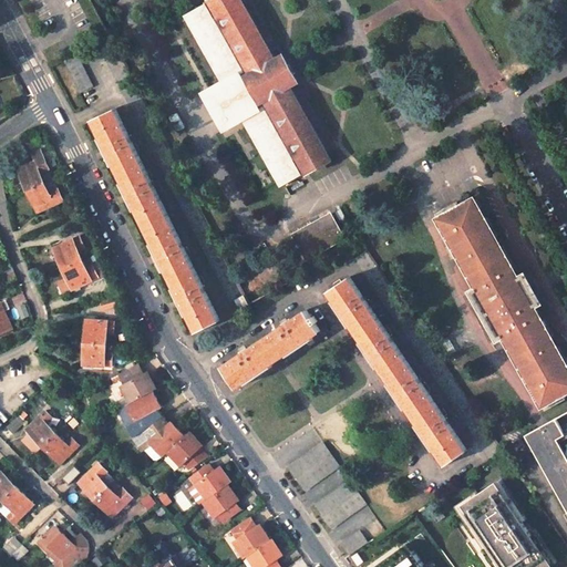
[(210,0),(212,0),(226,26),(219,29),(227,43),(234,40),(248,64),(216,82),(197,91),(203,100),(195,104),(210,131),(217,127),(223,135),(240,125),(240,124),(271,107),(286,132),(279,135),(287,150),(294,146),(312,181),(343,163),(334,148),(327,153),(289,85),(297,81),(294,74),(284,57),(275,61),(240,0),(210,0)]
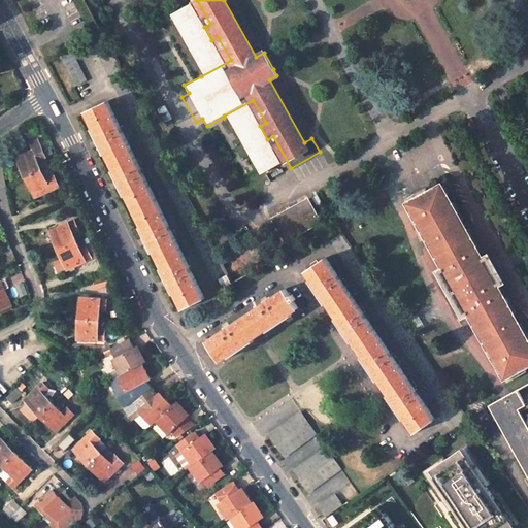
[(94,44),(216,281),(227,274),(106,38),(94,44)]
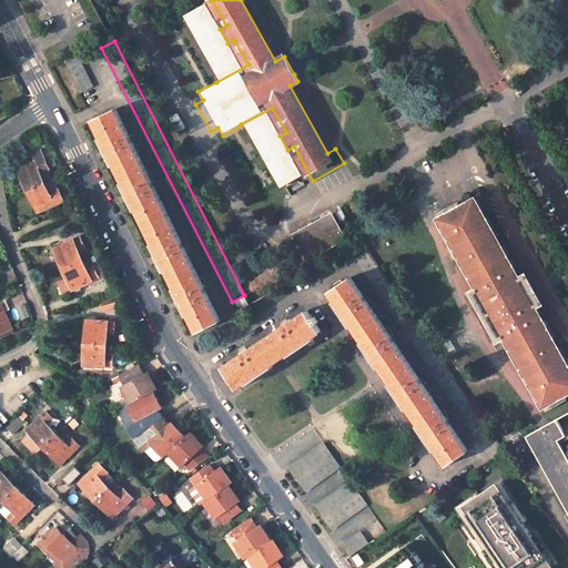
[(78,54),(64,61),(80,93),(93,87),(78,54)]
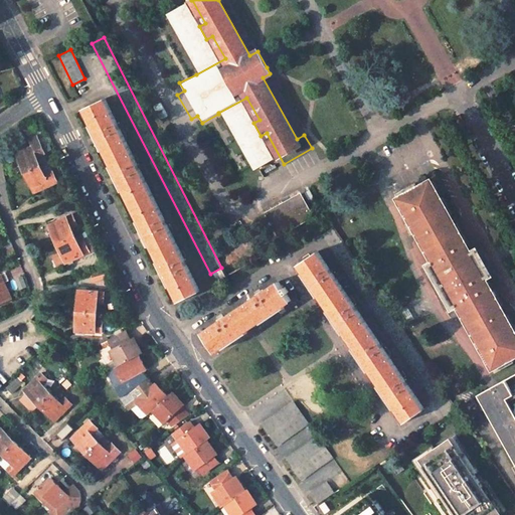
[(105,99),(84,109),(179,301),(199,291),(105,99)]
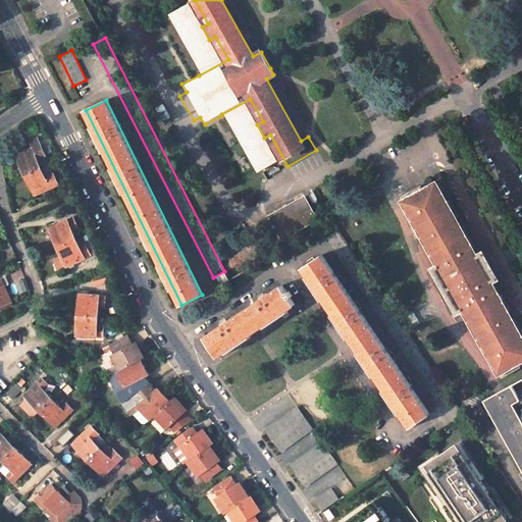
[(38,137),(31,140),(33,147),(41,144),(40,142),(38,137)]
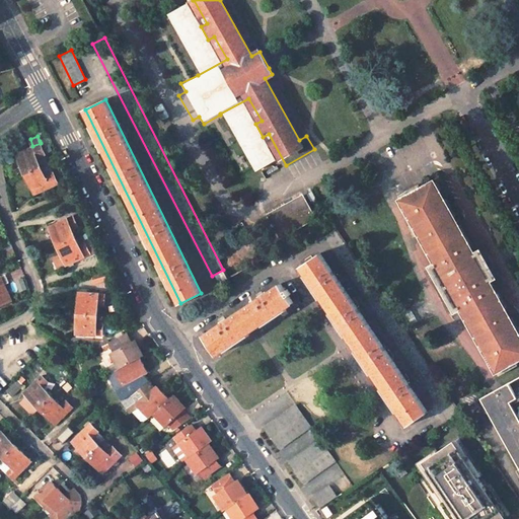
[(55,150),(49,137),(40,141),(41,143),(45,153),(55,150)]
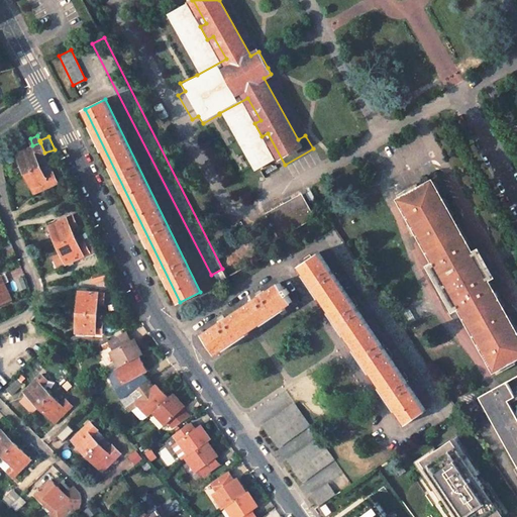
[(32,145),(16,152),(25,172),(40,166),(36,156),(44,152),(40,142),(32,145)]
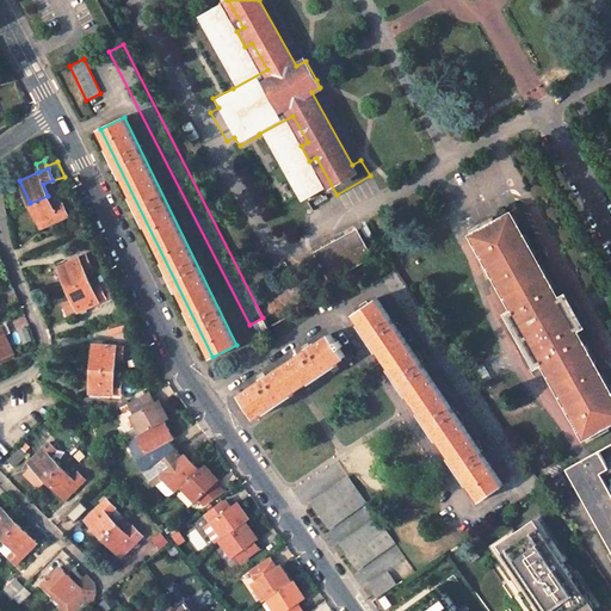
[(48,196),(57,192),(53,180),(43,184),(48,196)]
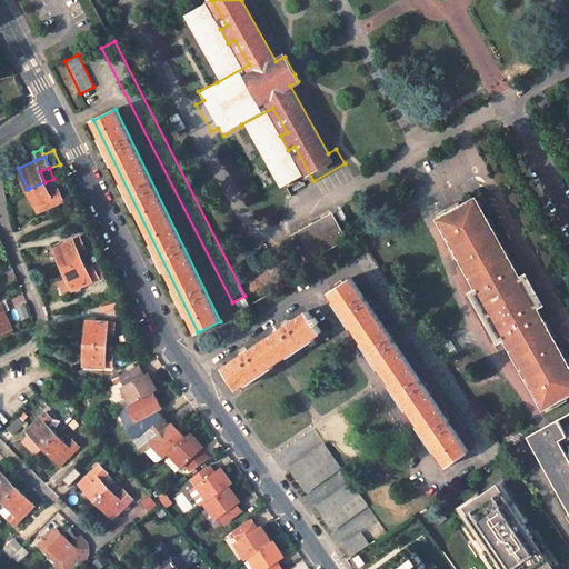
[(53,179),(45,182),(49,192),(59,189),(53,179)]
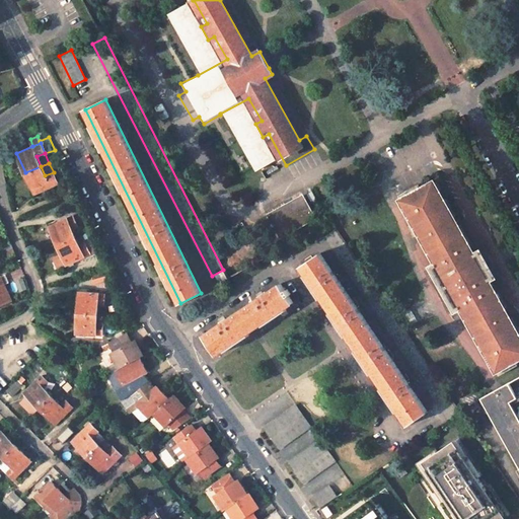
[(41,166),(25,172),(34,193),(59,182),(54,172),(45,175),(41,166)]
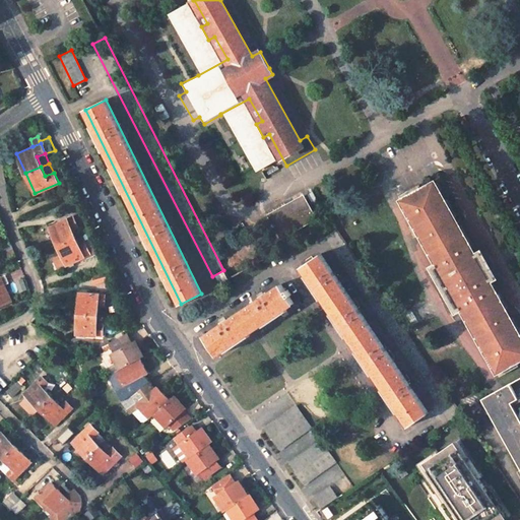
[(519,335),(435,183),(402,200),(438,264),(433,267),(457,310),(462,308),(498,371),(519,359),(519,335)]
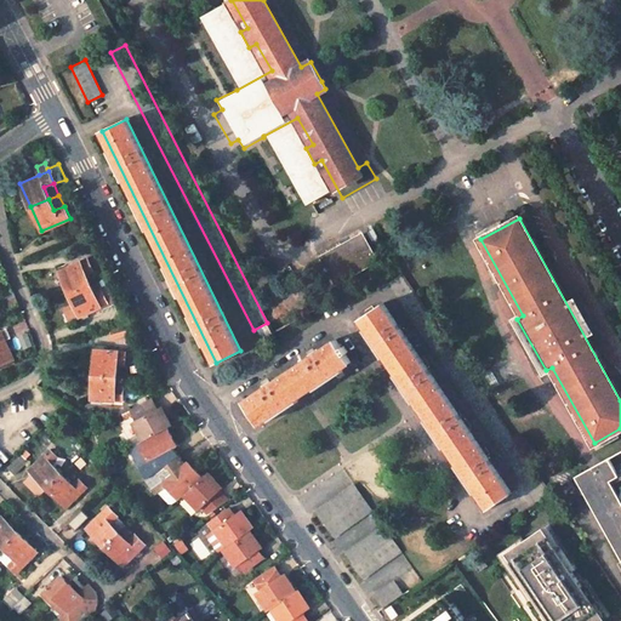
[(363,234),(320,257),(335,284),(377,261),(363,234)]
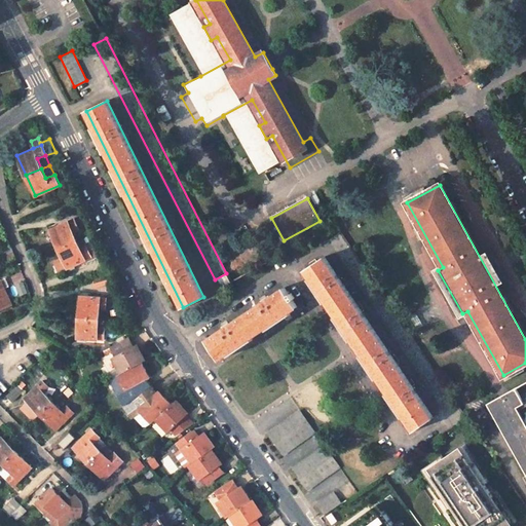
[(75,219),(50,229),(60,249),(77,241),(74,232),(79,230),(75,219)]
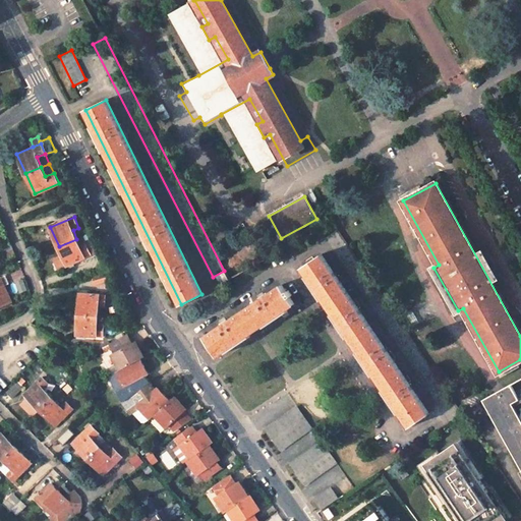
[(338,230),(333,223),(328,225),(334,233),(338,230)]
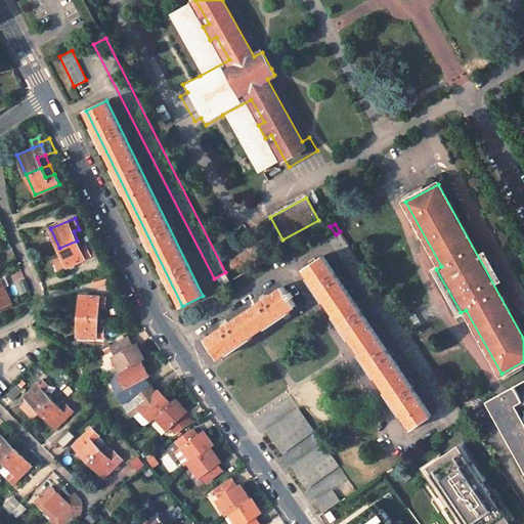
[(77,241),(59,248),(62,257),(68,268),(91,256),(86,246),(81,249),(77,241)]
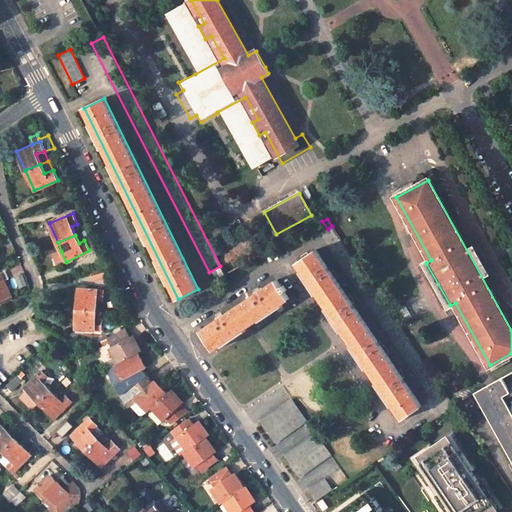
[(14,246),(6,249),(9,255),(16,252),(14,246)]
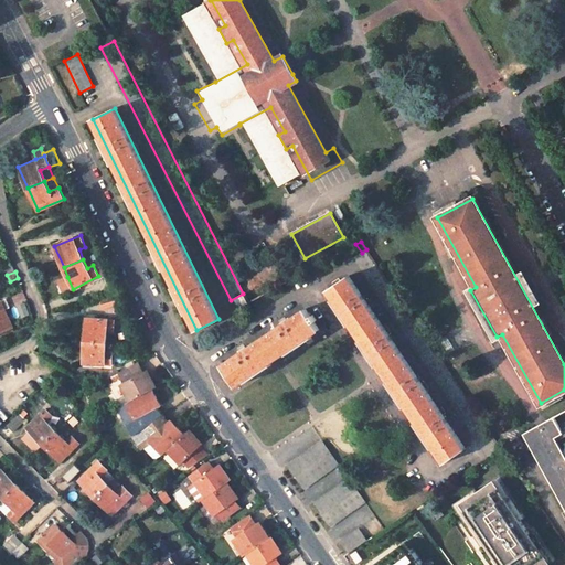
[(349,276),(328,289),(359,334),(445,462),(466,448),(349,276)]
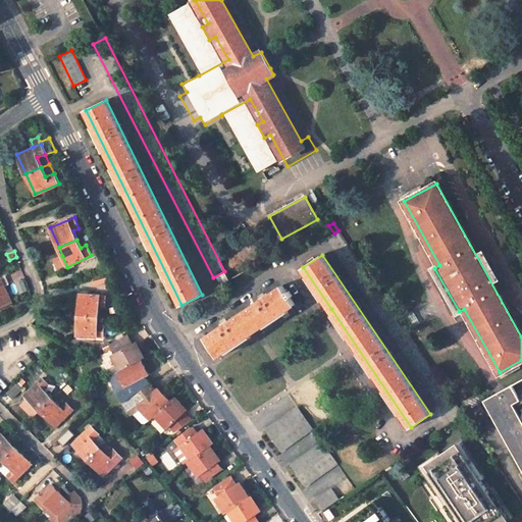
[(59,270),(67,267),(62,256),(54,260),(59,270)]
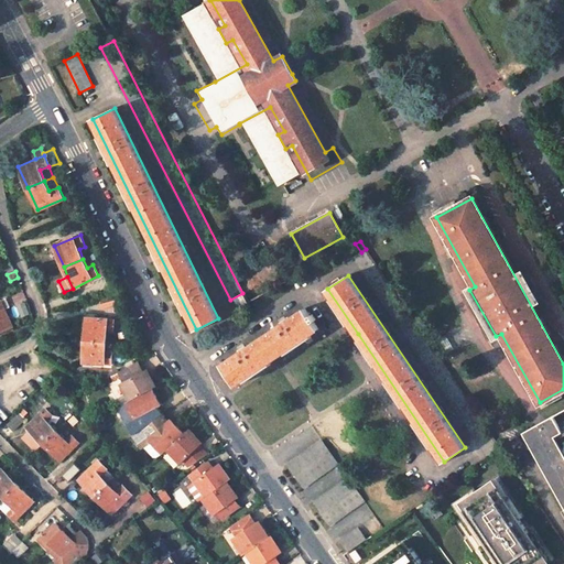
[(235,299),(240,307),(248,303),(243,293),(235,299)]
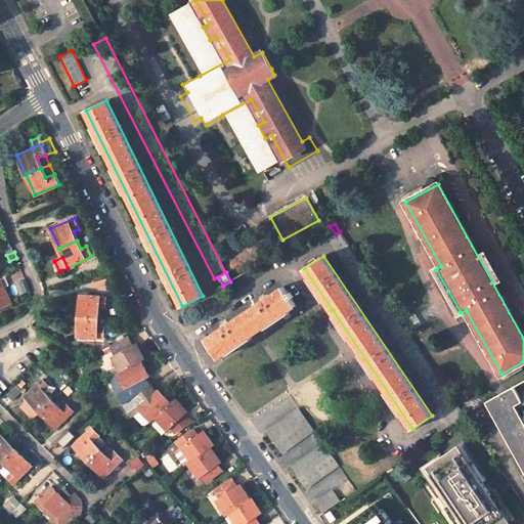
[(105,275),(92,279),(94,287),(106,282),(105,275)]
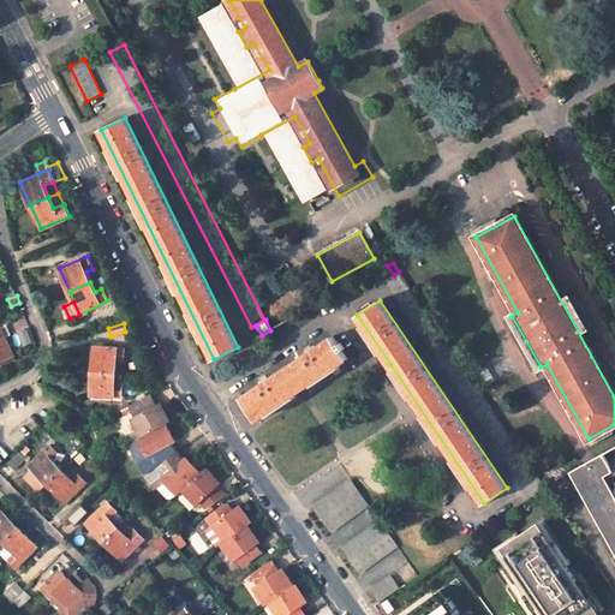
[(0,362),(15,356),(6,336),(1,328),(0,328),(0,362)]
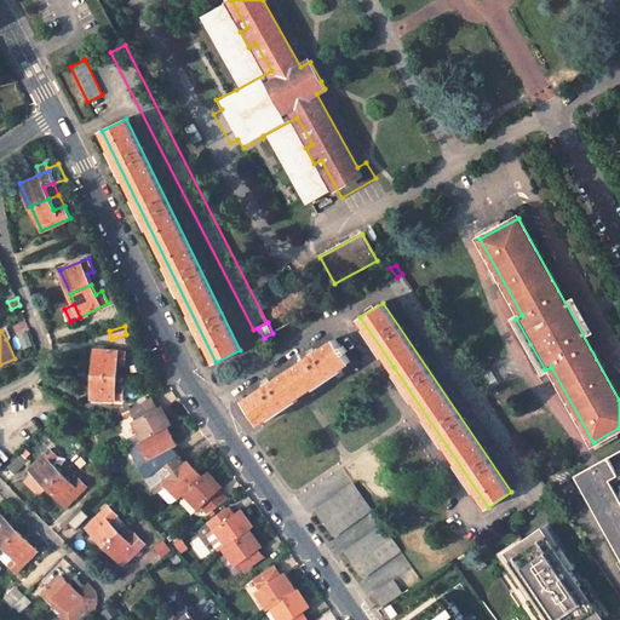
[(336,339),(244,401),(259,423),(350,362),(345,354),(348,351),(343,345),(340,346),(336,339)]
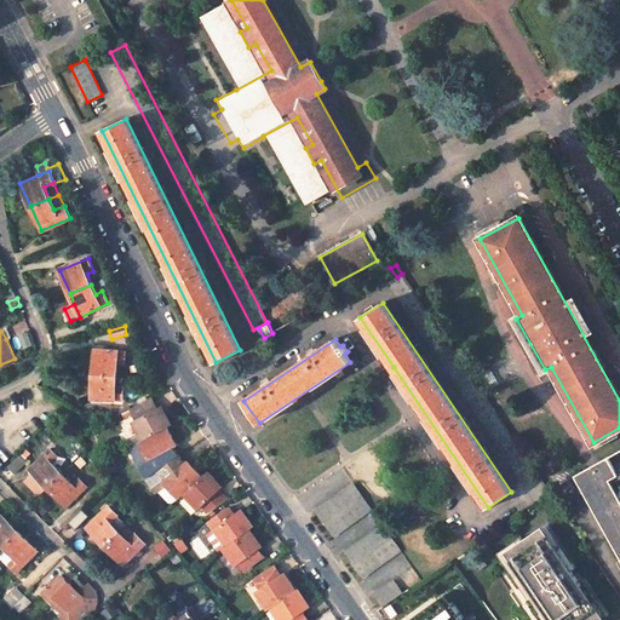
[(125,351),(95,349),(93,373),(116,375),(116,365),(125,365),(125,351)]
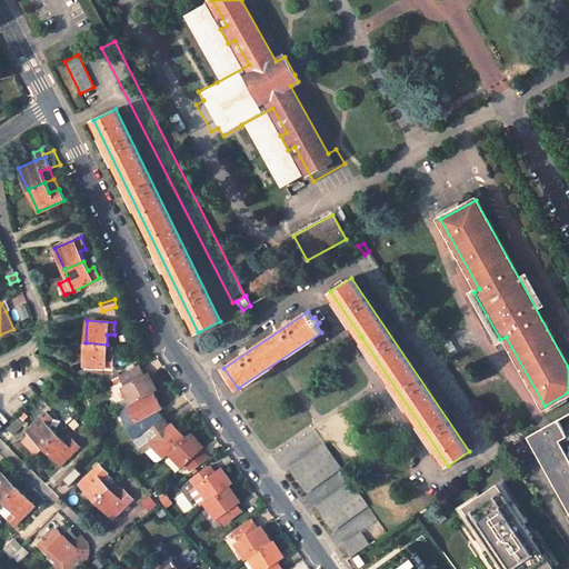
[(107,345),(86,342),(83,369),(93,369),(93,367),(112,368),(113,351),(108,351),(108,355),(106,355),(107,345)]
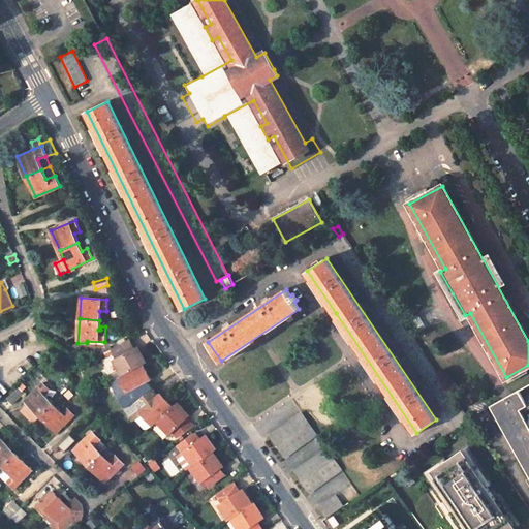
[(121,375),(142,364),(145,362),(142,354),(138,355),(134,348),(129,339),(111,349),(116,359),(114,360),(121,375)]
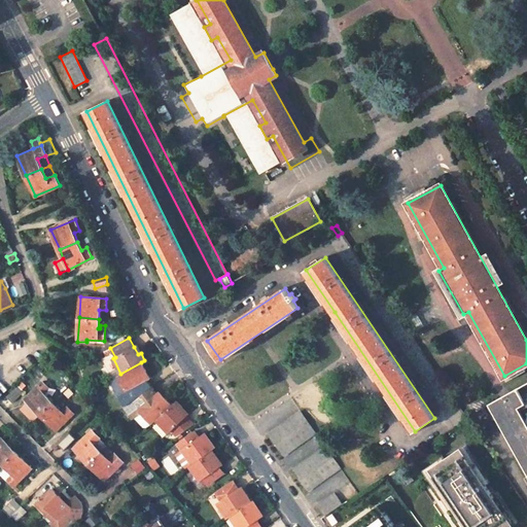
[(141,362),(120,374),(109,380),(125,407),(152,387),(147,380),(143,373),(146,371),(141,362)]
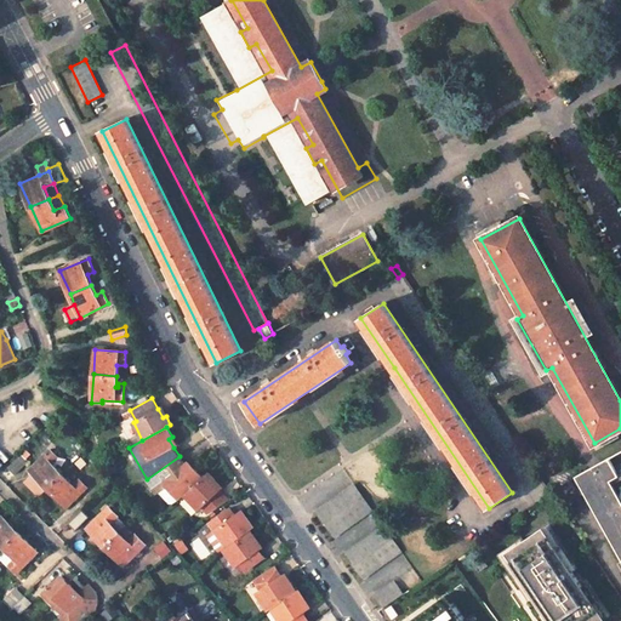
[(77,437),(69,444),(80,457),(87,450),(78,438),(77,437)]
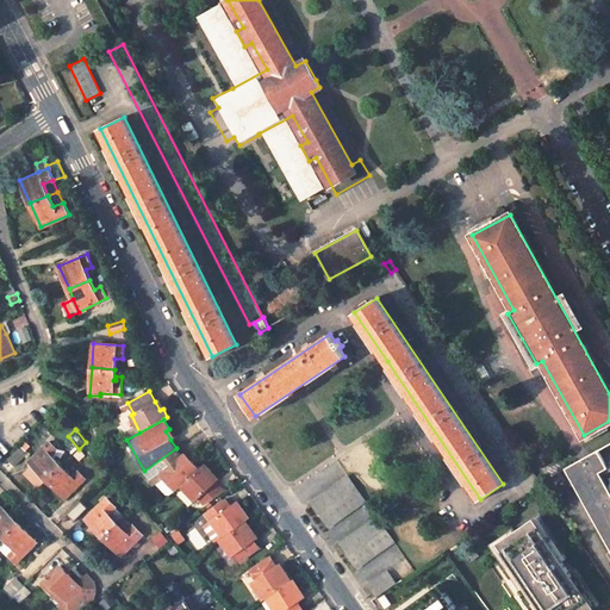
[(50,442),(30,462),(48,480),(61,466),(50,455),(57,449),(50,442)]
